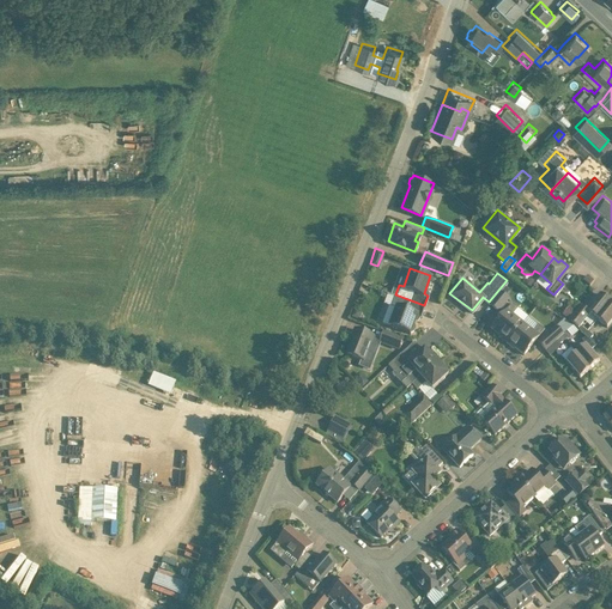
[(586,273),(582,278),(589,282),(593,279),(586,273)]
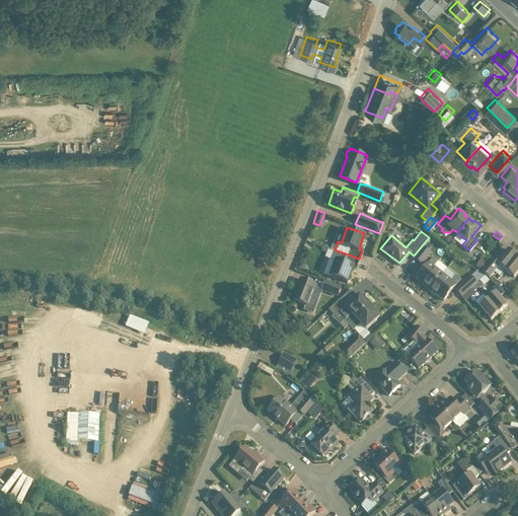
[(424,244),(414,256),(421,263),(431,250),(427,247),(424,244)]
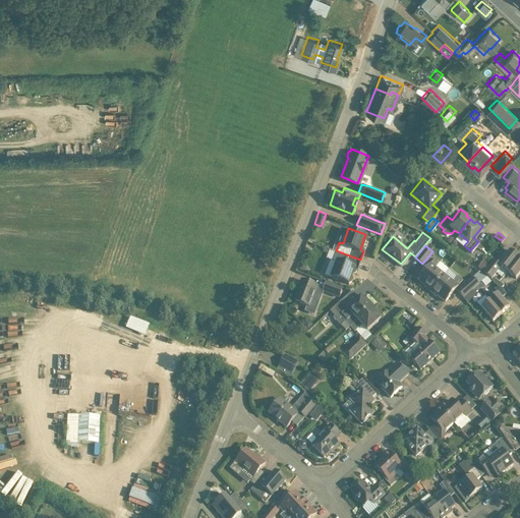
[(509,247),(506,251),(498,262),(494,257),(482,271),(490,277),(501,265),(507,269),(515,259),(518,255),(509,247)]
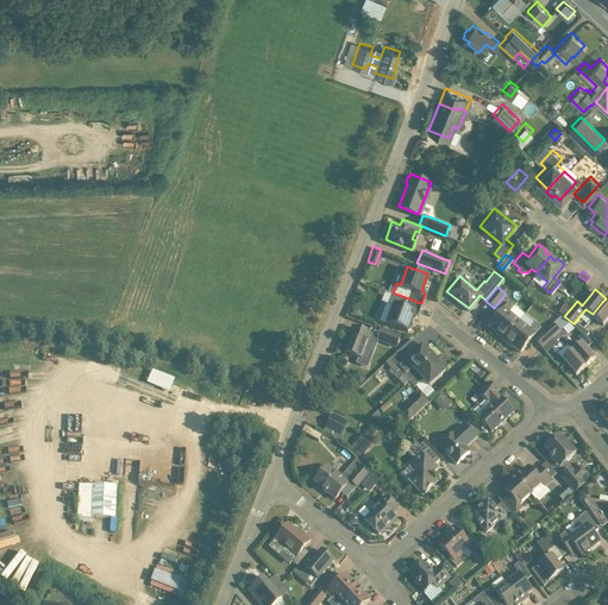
[(418,313),(421,303),(393,292),(388,302),(393,304),(387,322),(407,329),(413,312),(418,313)]
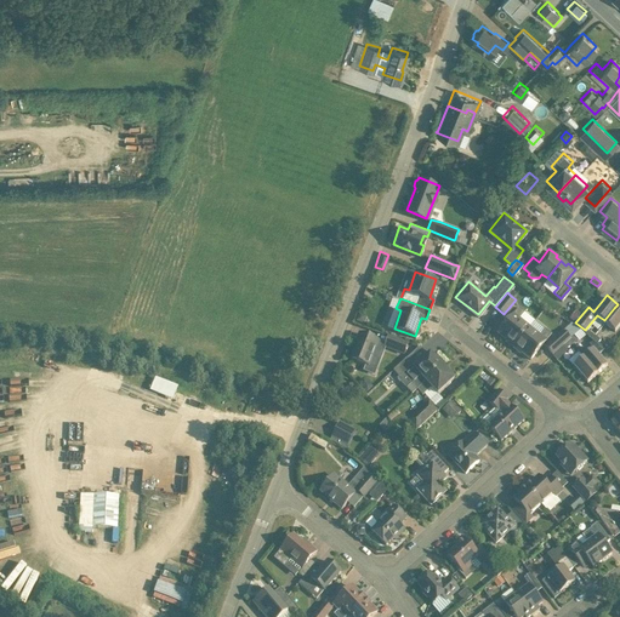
[(506,338),(513,344),(529,325),(518,316),(524,309),(518,304),(496,330),(506,338)]
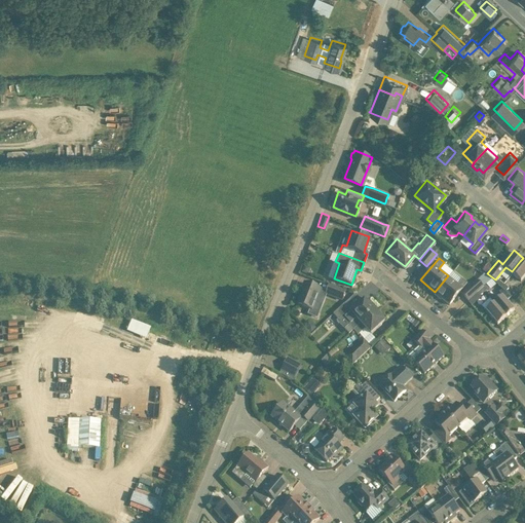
[(524,259),(523,258),(520,261),(512,271),(520,278),(524,272),(524,259)]
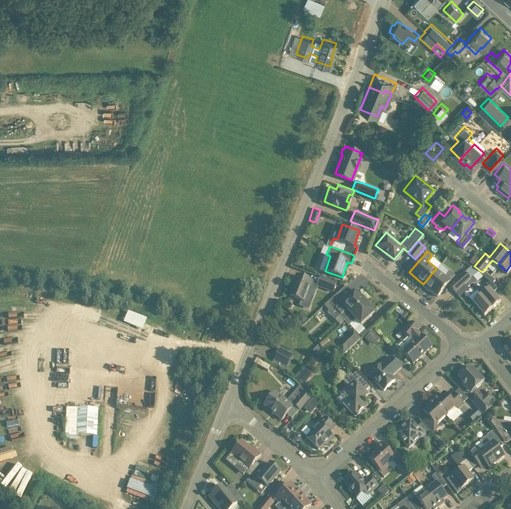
[(472,255),(467,261),(474,266),(479,260),(472,255)]
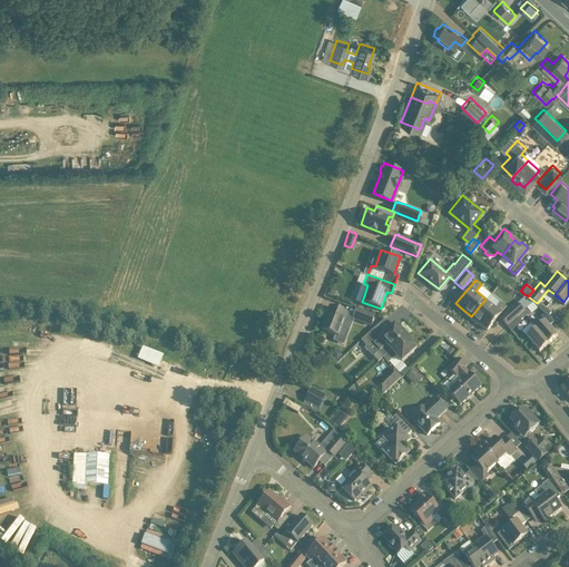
[(330,285),(326,292),(333,295),(335,289),(330,285)]
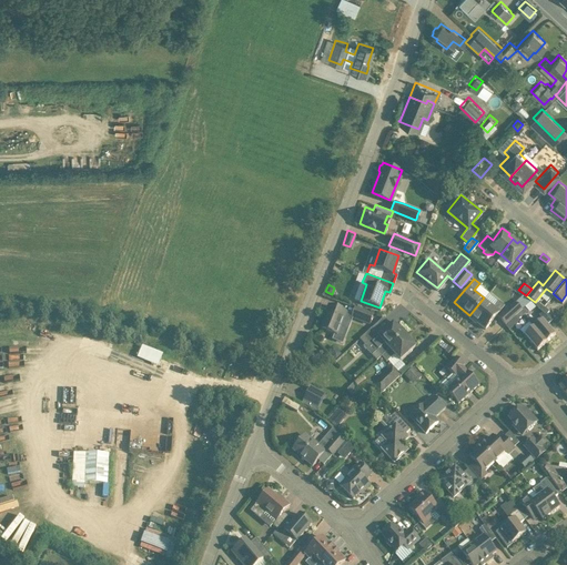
[(484,298),(469,315),(475,321),(476,320),(484,326),(504,303),(498,299),(493,305),(484,298)]
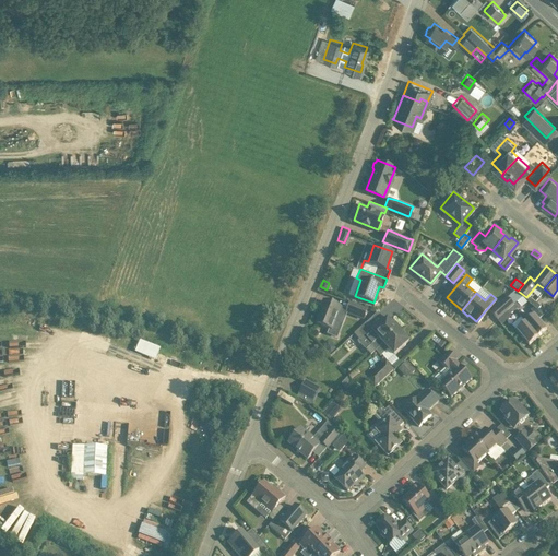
[(489,310),(496,318),(497,318),(502,312),(507,309),(511,305),(513,303),(507,295),(489,310)]
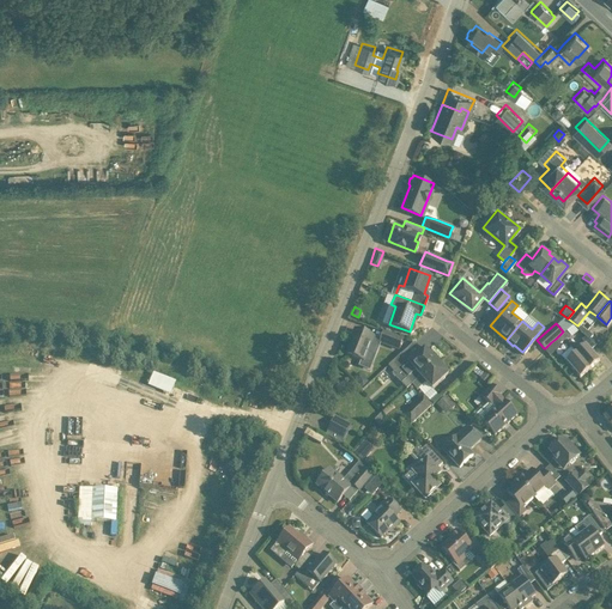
[(346,352),(363,358),(373,334),(355,327),(351,335),(352,336),(346,352)]
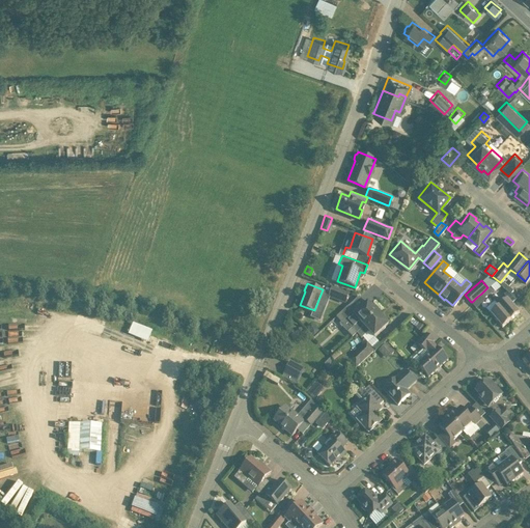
[(344,300),(347,292),(331,285),(328,294),(344,300)]
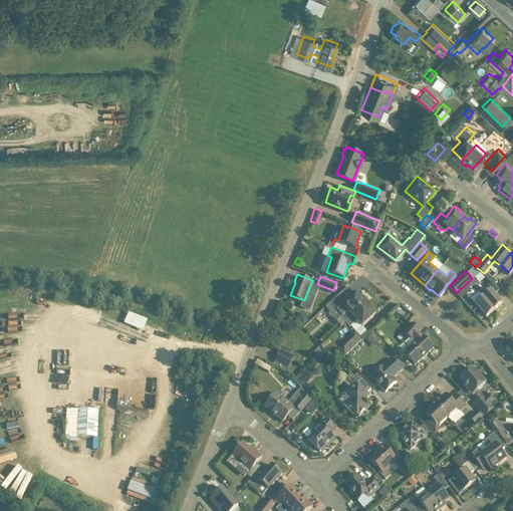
[(482,293),(494,307),(502,300),(490,286),(482,293)]
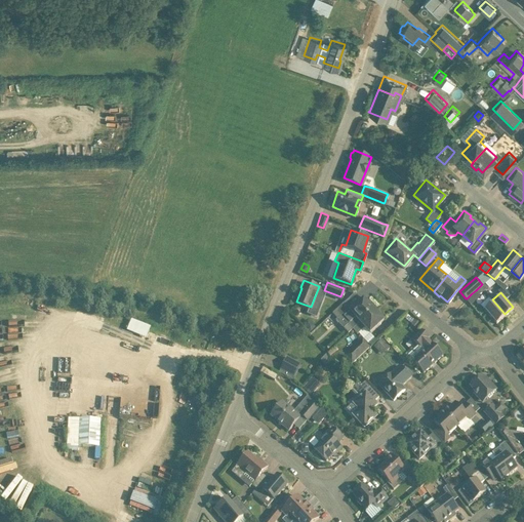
[(470,303),(475,297),(472,293),(467,298),(470,303)]
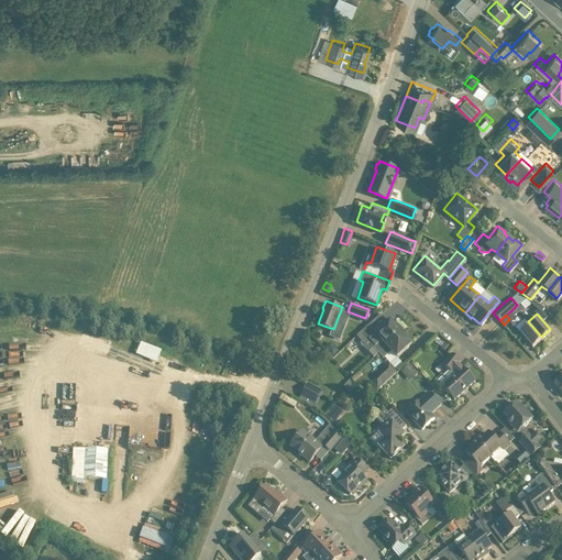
[(372,346),(377,351),(403,328),(395,321),(394,322),(389,318),(374,332),(381,338),(372,346)]
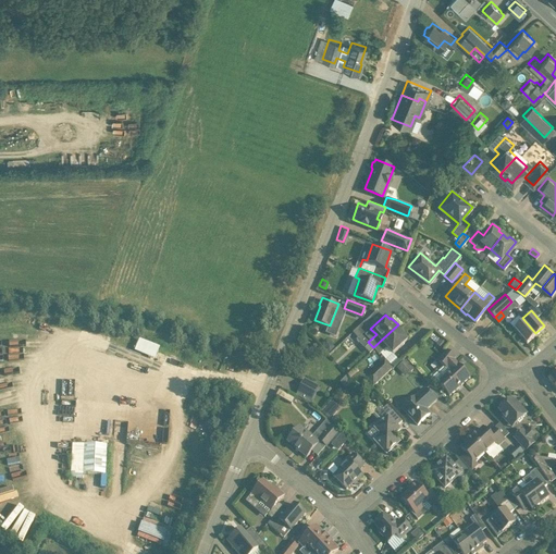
[(526,341),(535,333),(522,318),(513,327),(526,341)]
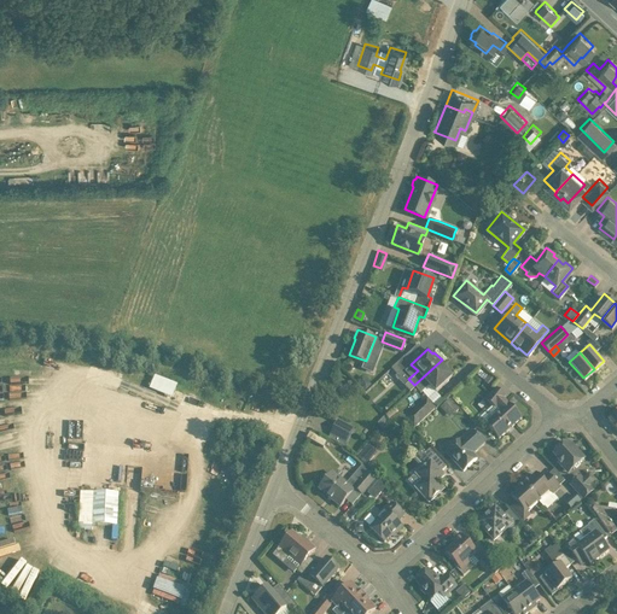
[(403,354),(390,366),(396,373),(409,361),(403,354)]
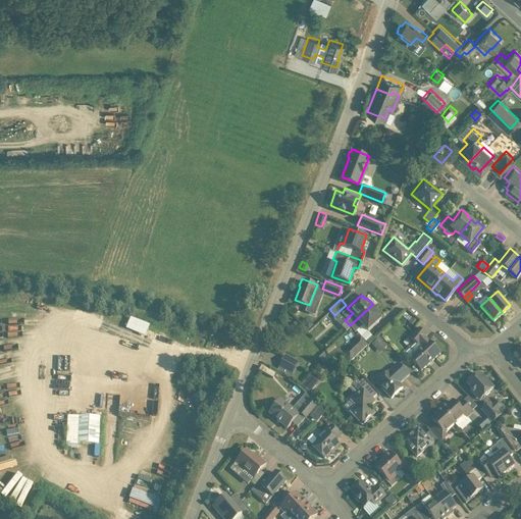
[(362,323),(367,329),(381,316),(377,312),(378,311),(373,304),(350,325),(355,330),(362,323)]
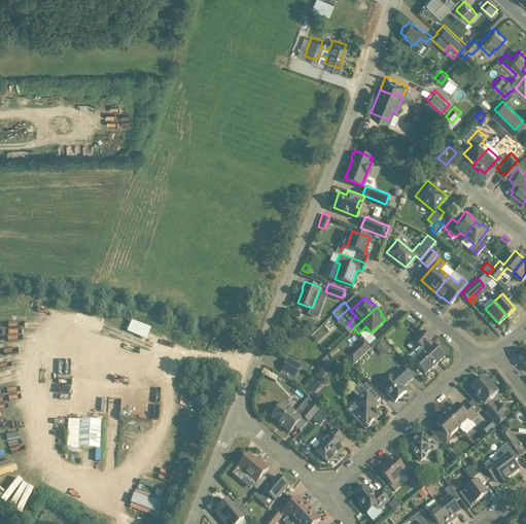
[(127,328),(147,337),(151,324),(132,317),(127,328)]
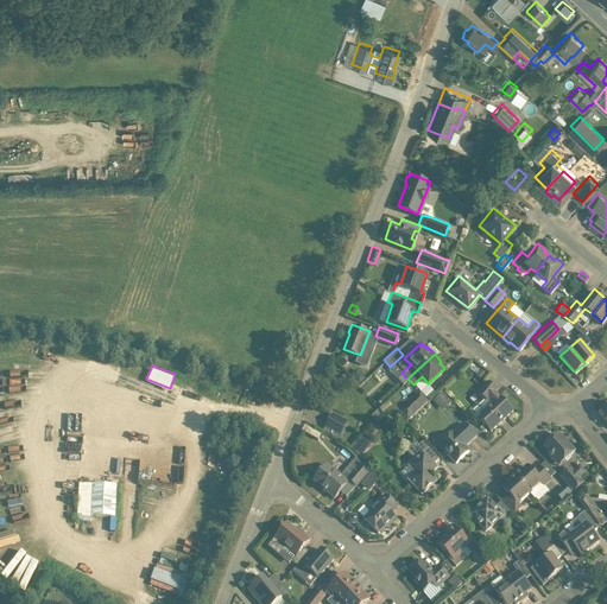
[(351,372),(359,381),(365,376),(356,366),(351,372)]
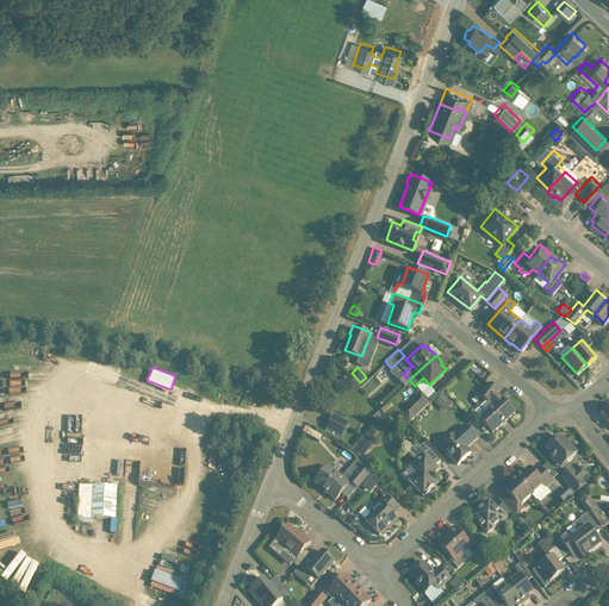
[(477,374),(484,379),(489,373),(482,368),(477,374)]
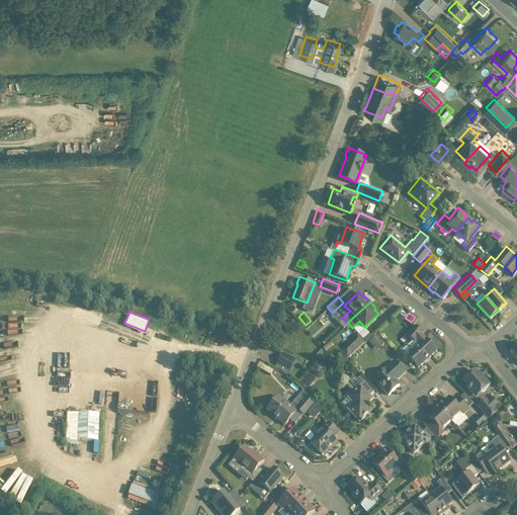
[(418,342),(406,353),(417,365),(436,348),(425,336),(421,332),(423,330),(415,324),(407,334),(414,340),(415,339),(418,342)]
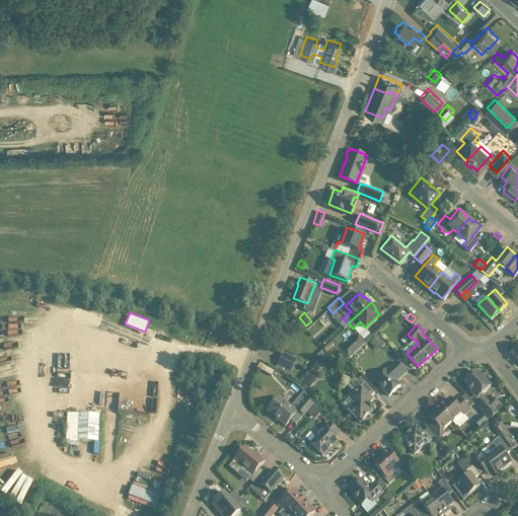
[(358,333),(340,350),(347,357),(365,340),(358,333)]
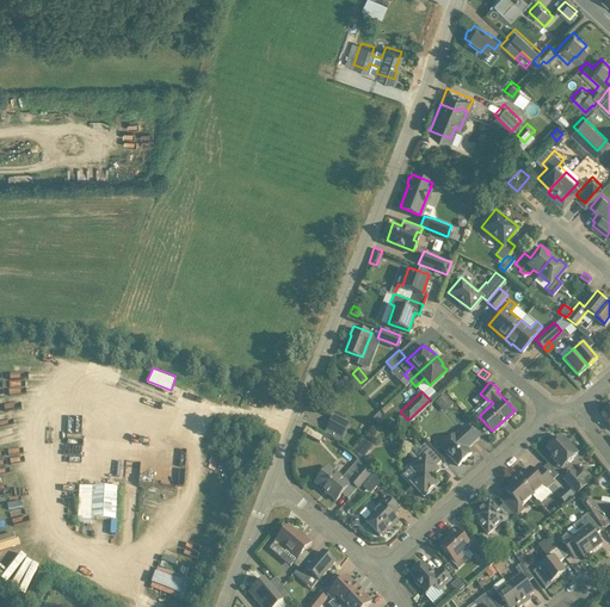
[(443,392),(439,396),(435,400),(437,402),(441,398),(448,406),(453,402),(443,392)]
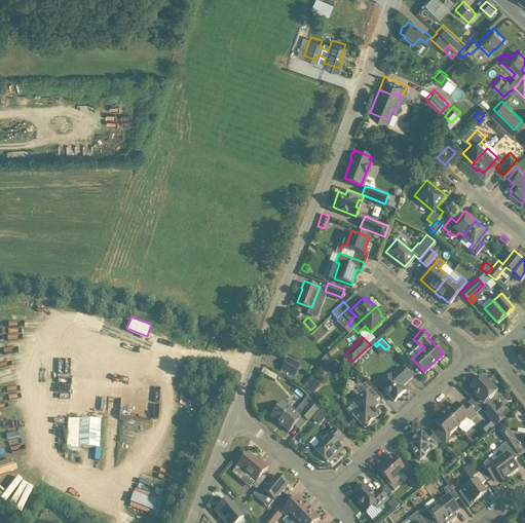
[(320,359),(324,363),(330,357),(325,352),(320,359)]
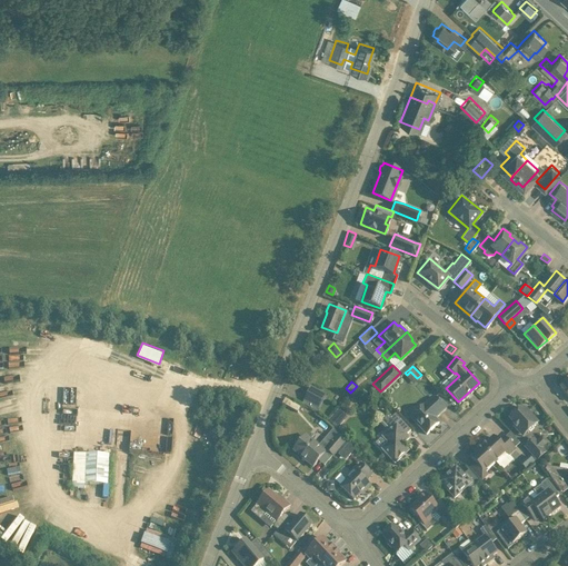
[(324,393),(310,385),(304,397),(317,404),(324,393)]
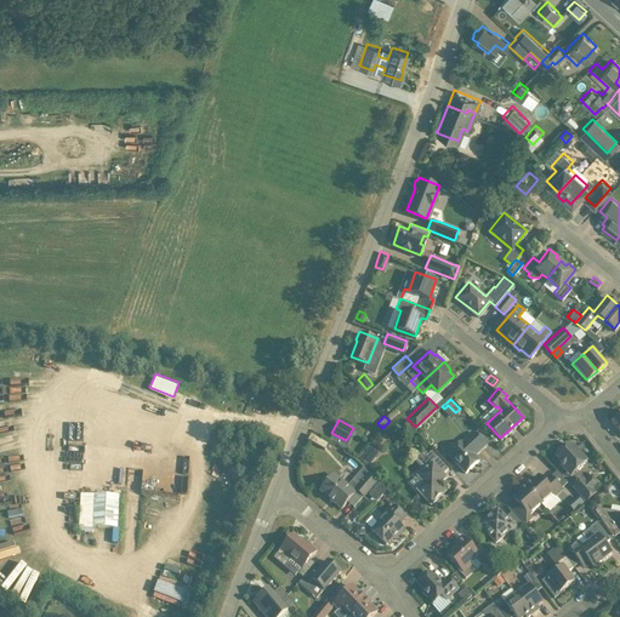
[(478,458),(475,453),(473,453),(485,443),(473,430),(462,440),(461,439),(447,452),(465,470),(478,458)]
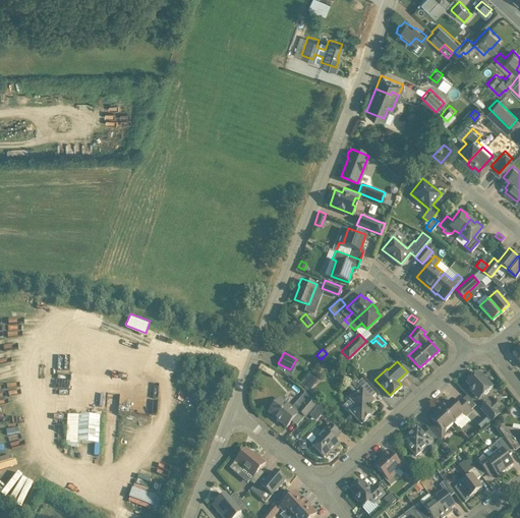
[(262,364),(261,363),(257,367),(258,368),(260,368),(266,372),(272,376),(274,370),(269,367),(262,364)]
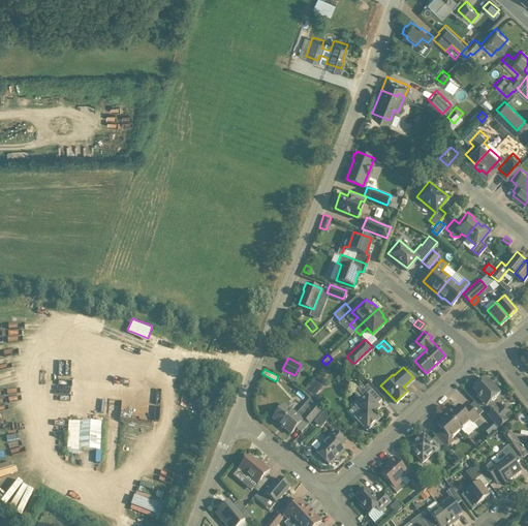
[(475,393),(486,403),(499,391),(488,378),(487,379),(484,376),(472,387),(477,392),(475,393)]
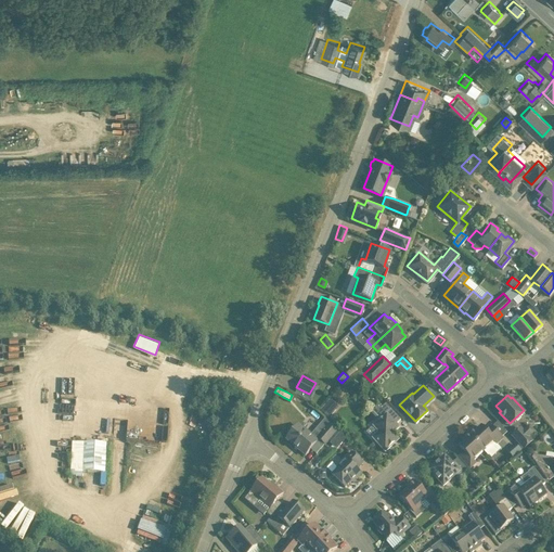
[(337,405),(327,397),(318,409),(327,416),(337,405)]
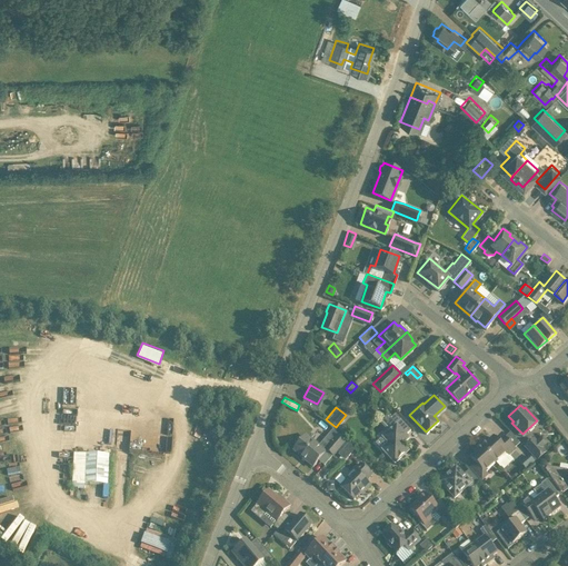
[(394,460),(404,453),(407,449),(401,443),(408,436),(405,433),(410,428),(395,411),(385,420),(391,427),(382,435),(388,442),(382,448),(394,460)]
